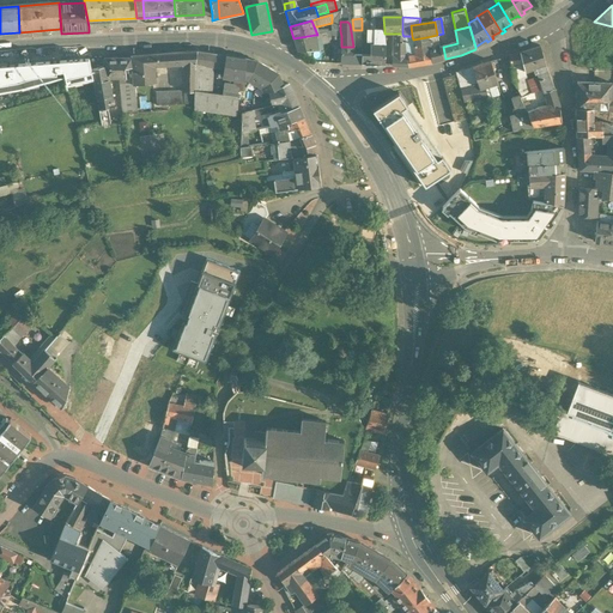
[(376,30),(375,30),(375,44),(386,46),(384,34),(384,30),(376,30)]
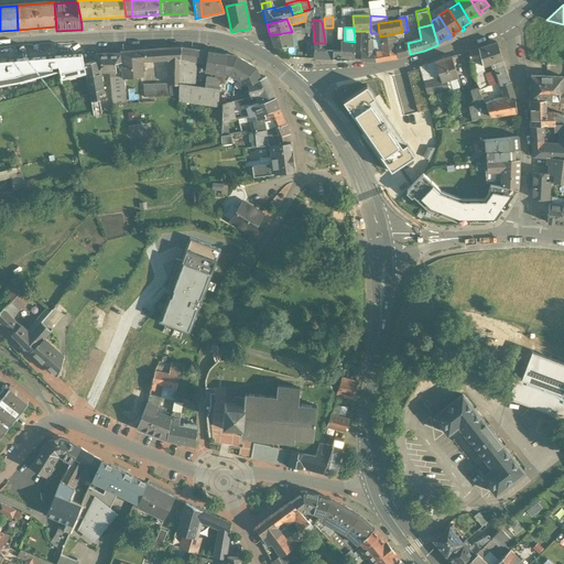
[(371,33),(370,31),(362,31),(361,61),(376,62),(375,53),(373,53),(371,33)]
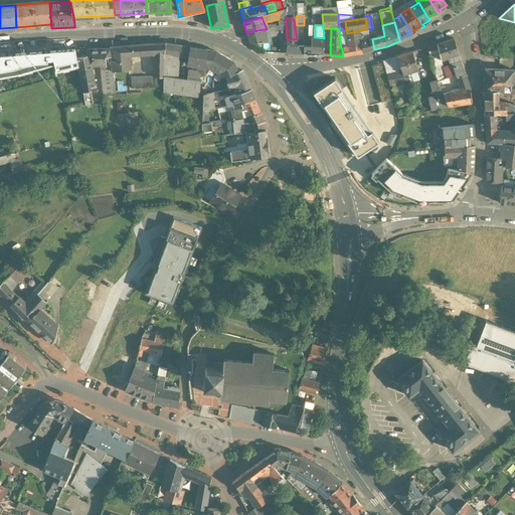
[(265,29),(246,32),(250,44),(264,43),(264,42),(267,42),(265,29)]
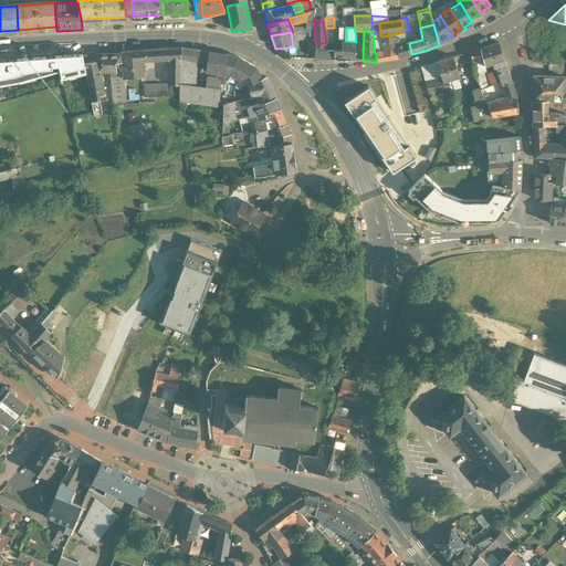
[(394,34),(381,37),(383,44),(395,42),(395,39),(394,34)]
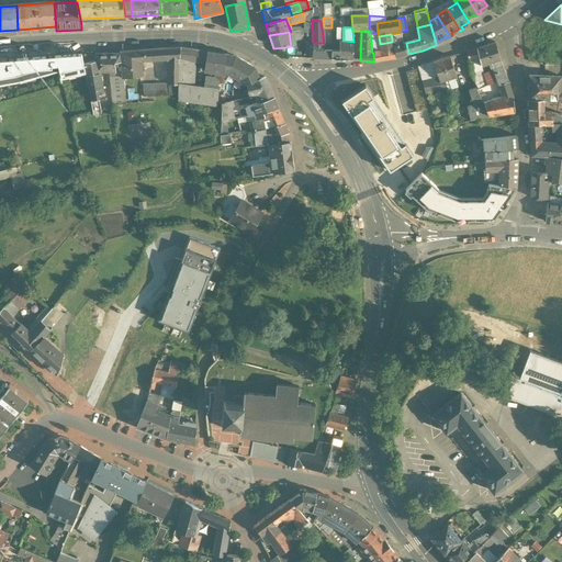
[(404,45),(397,47),(397,44),(395,44),(394,38),(392,38),(392,42),(396,58),(405,55),(404,45)]
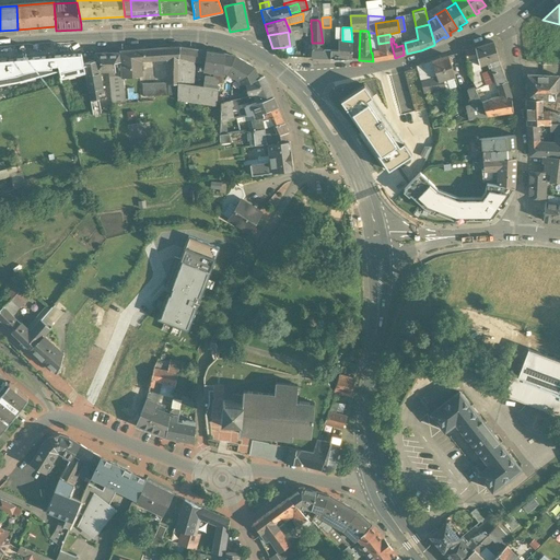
[(342,41),(338,41),(338,51),(338,60),(351,60),(352,43),(352,42),(342,41)]
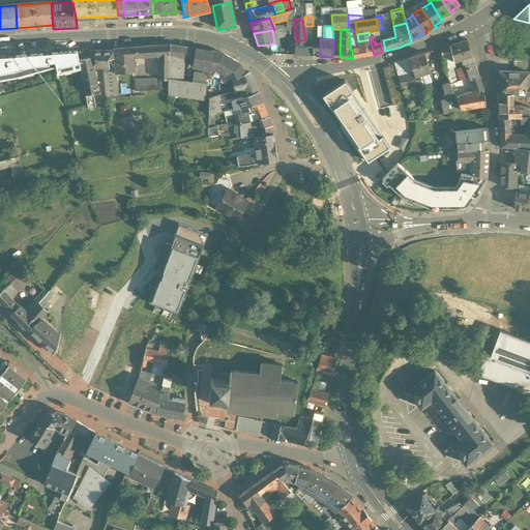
[(370,39),(358,41),(359,49),(360,57),(374,55),(370,39)]
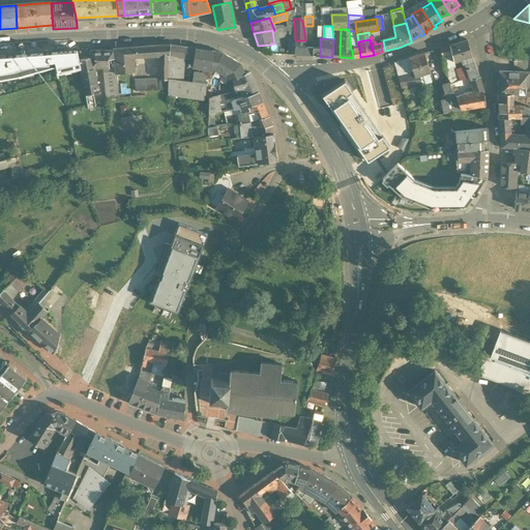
[(295,40),(294,56),(310,56),(311,48),(305,48),(305,40),(295,40)]
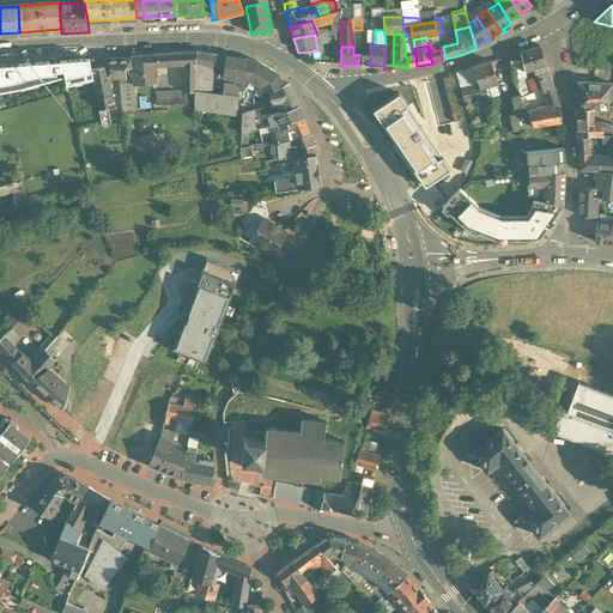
[(540,47),(520,53),(522,65),(525,72),(533,70),(534,74),(538,73),(547,70),(546,66),(540,47)]
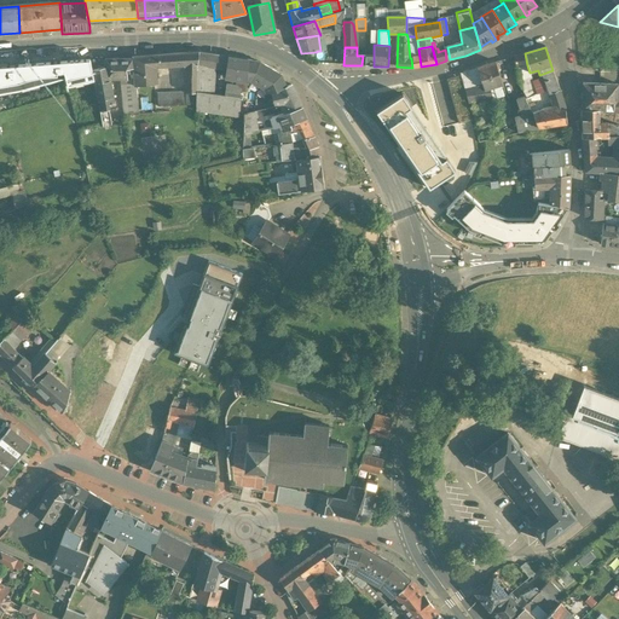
[(525,53),(513,57),(516,68),(527,65),(525,53)]
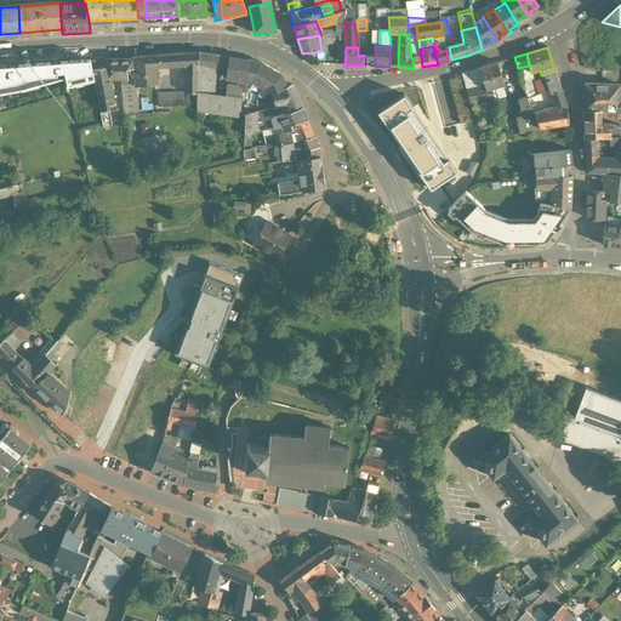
[(199,55),(180,55),(169,56),(171,68),(187,67),(187,81),(197,80),(198,67),(199,55)]
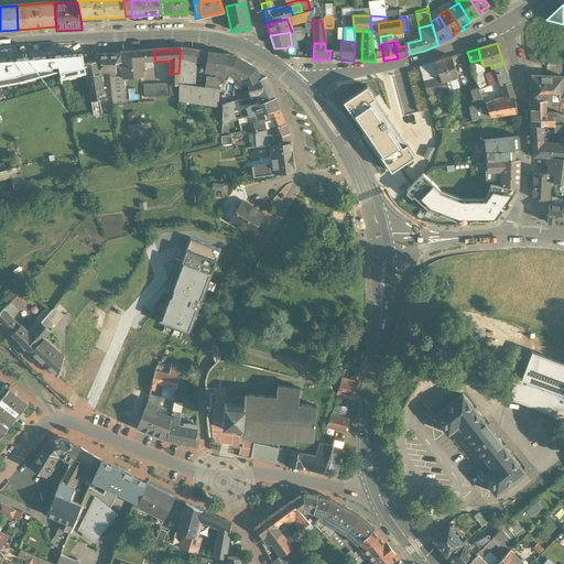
[(199,52),(181,50),(180,61),(196,63),(197,64),(199,52)]
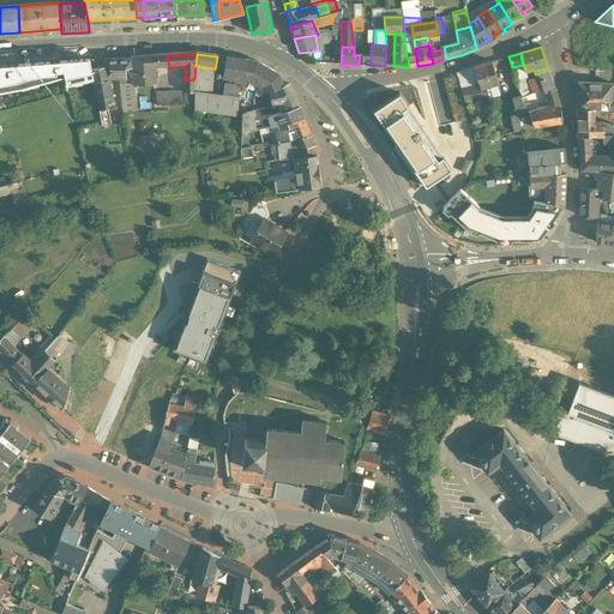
[(167,55),(158,56),(158,68),(169,67),(167,55)]
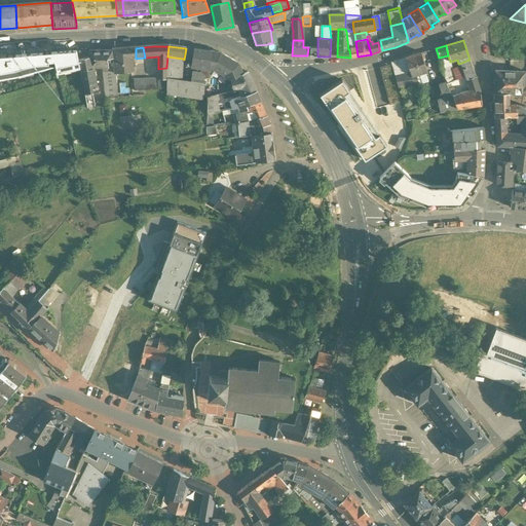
[(136,48),(112,50),(112,51),(113,60),(115,75),(133,73),(132,59),(136,59),(136,48)]
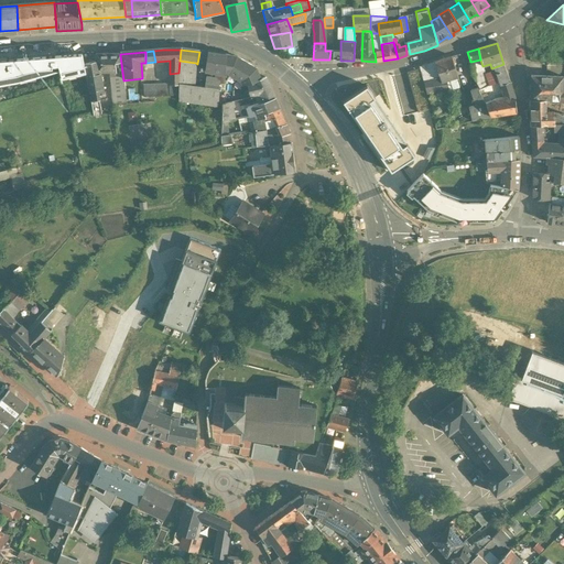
[(208,54),(199,52),(197,64),(206,65),(208,54)]
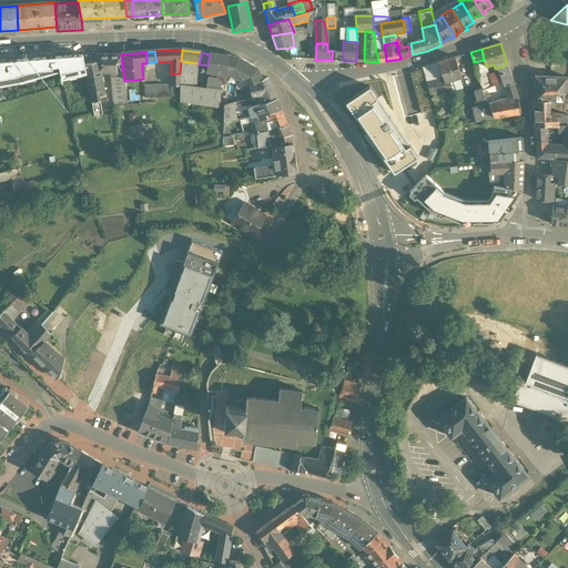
[(385,52),(377,53),(378,62),(386,61),(385,52)]
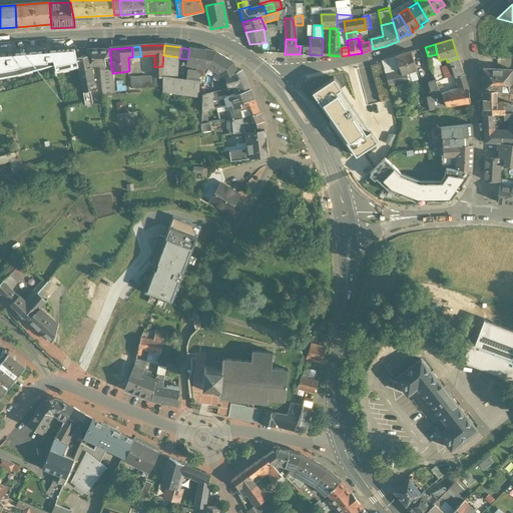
[(204,51),(189,49),(187,59),(186,66),(196,67),(204,69),(204,51)]
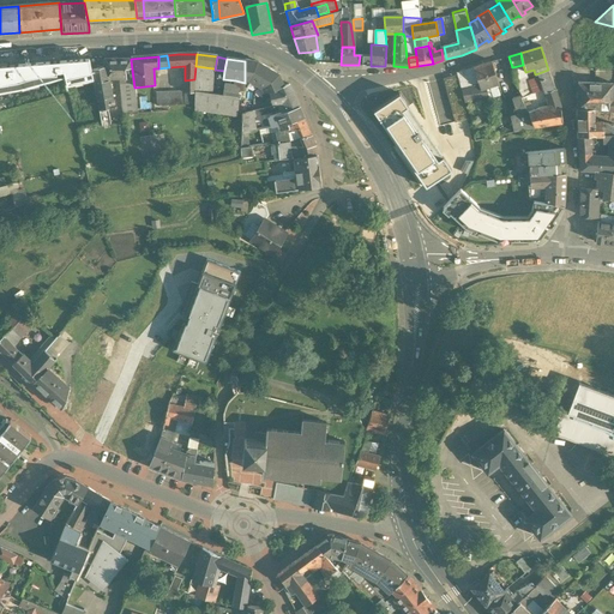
[(126,71),(124,60),(104,60),(107,70),(103,71),(106,82),(108,82),(119,82),(126,82),(125,71),(126,71)]
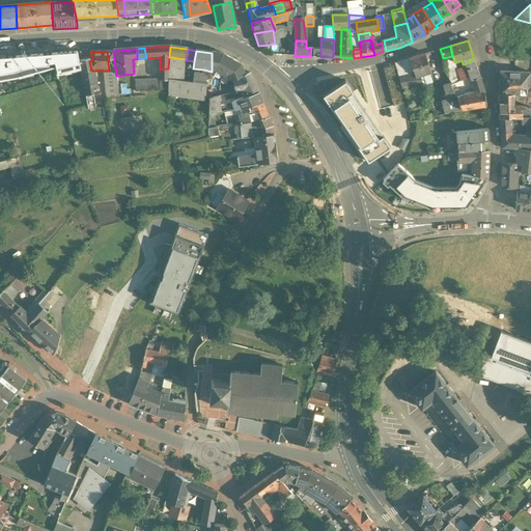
[(76,53),(52,55),(55,71),(57,77),(81,72),(79,63),(76,53)]
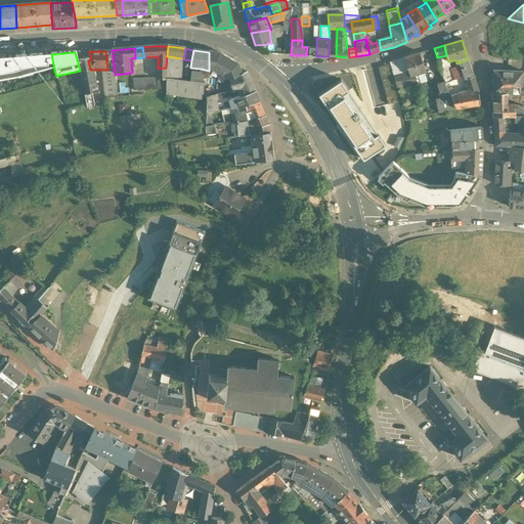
[(237,64),(220,54),(209,52),(209,71),(213,71),(230,81),(236,80),(236,78),(243,76),(237,64)]
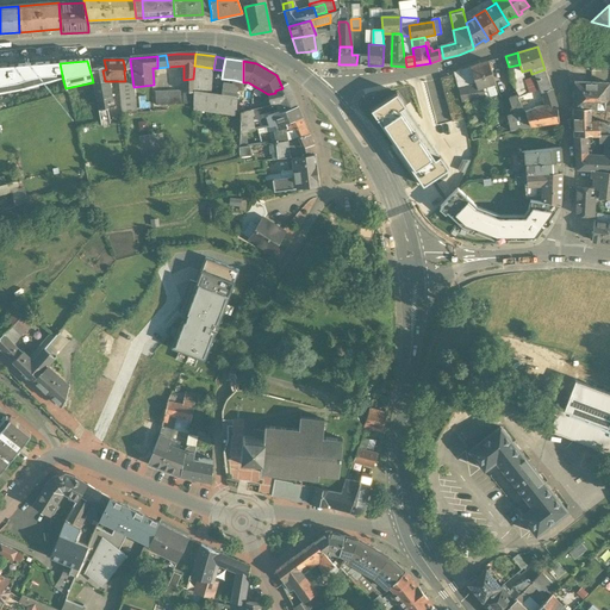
[(487,62),(470,68),(477,89),(483,88),(495,83),(487,62)]
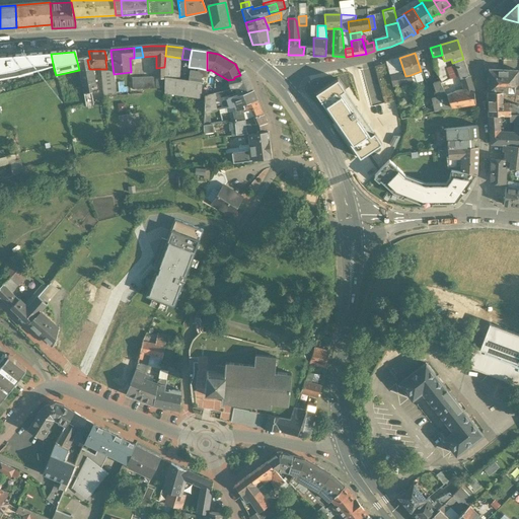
[(51,54),(0,57),(0,80),(54,69),(51,54)]
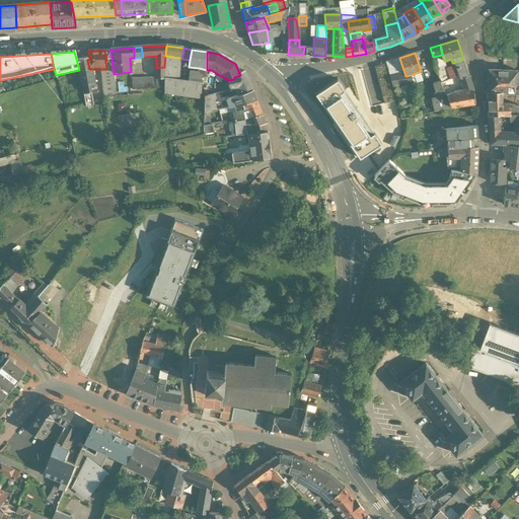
[(180,58),(165,56),(164,67),(163,78),(165,78),(174,80),(179,73),(180,58)]
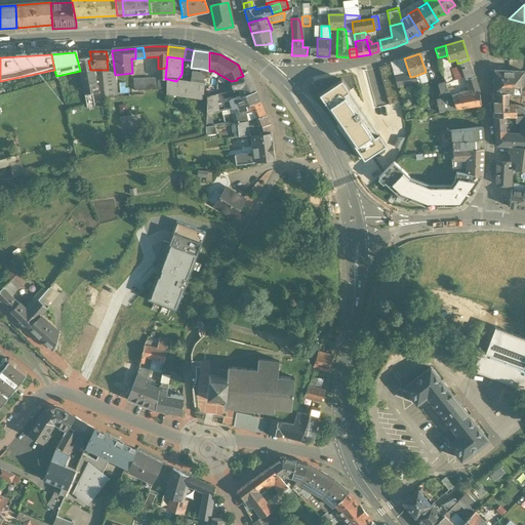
[(397,89),(416,85),(415,76),(410,77),(404,58),(391,63),(391,65),(393,71),(394,77),(396,83),(397,89)]
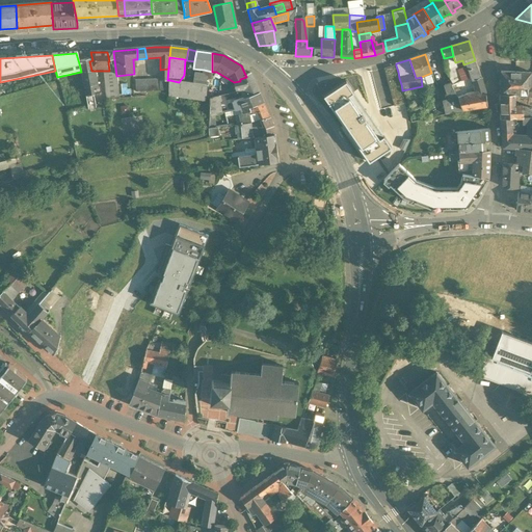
[(475,60),(467,63),(469,70),(477,67),(475,60)]
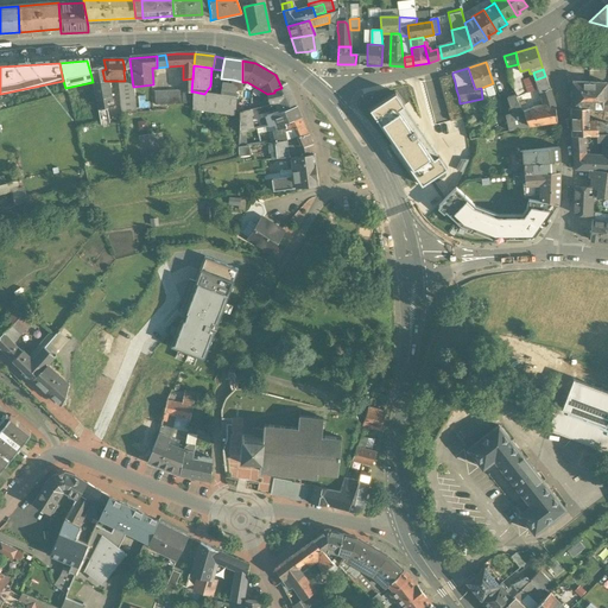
[(102,70),(90,73),(93,82),(97,106),(107,103),(111,102),(107,81),(105,81),(102,70)]
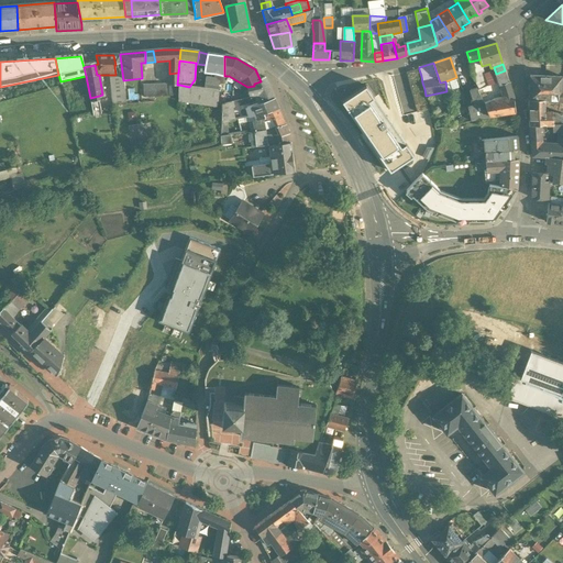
[(419,69),(406,74),(408,79),(421,76),(419,69)]
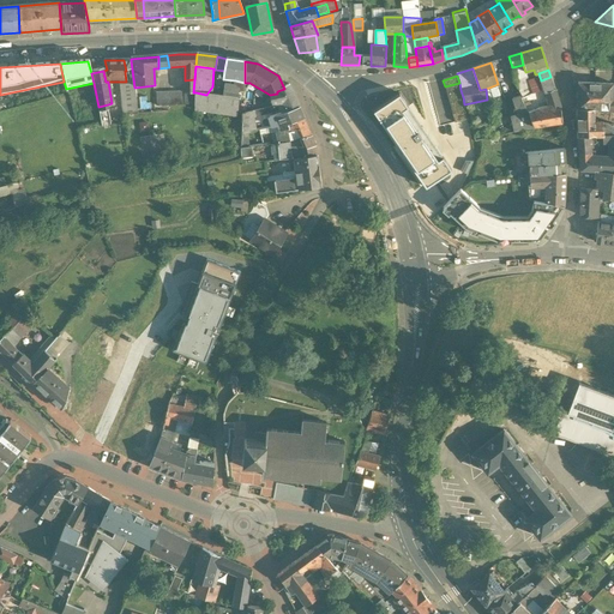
[(555,90),(551,77),(541,80),(546,94),(555,90)]
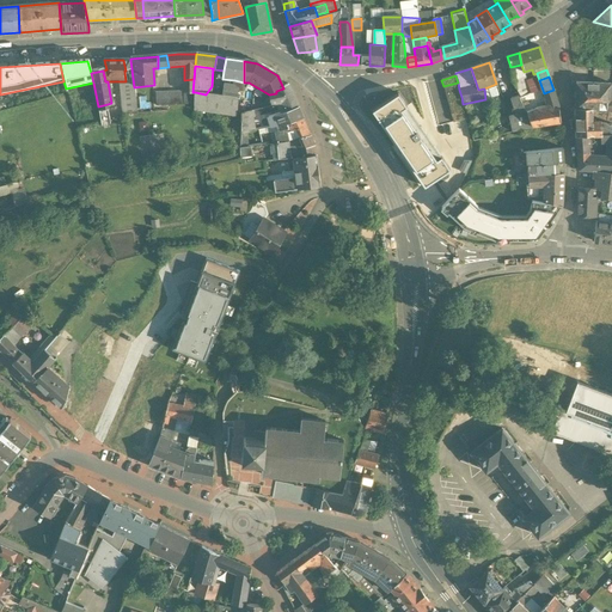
[(194,79),(184,80),(184,93),(193,92),(194,79)]
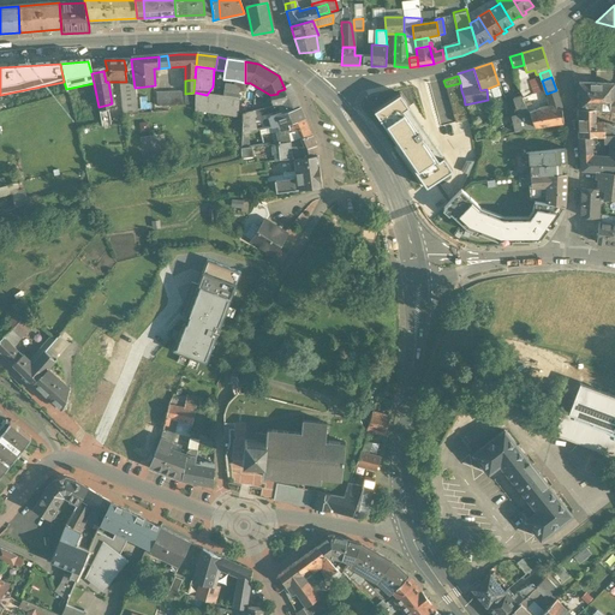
[(234,88),(226,87),(224,97),(239,100),(239,93),(244,94),(245,83),(236,81),(234,88)]
